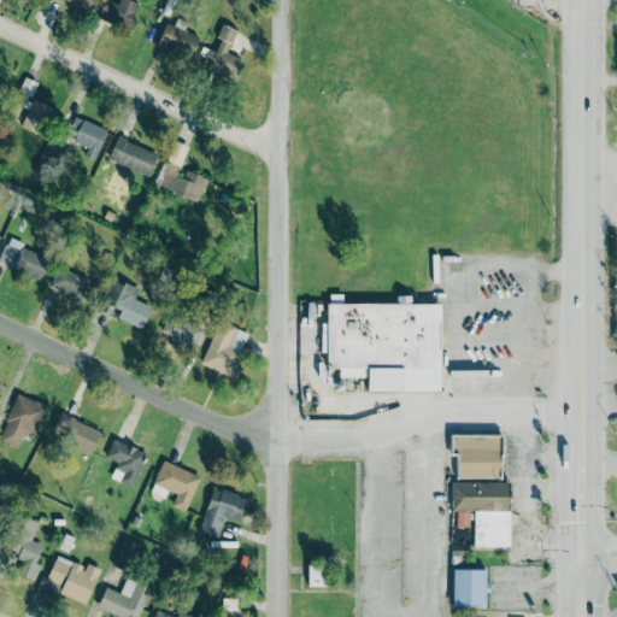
[(130,29),(141,1),(139,0),(119,0),(118,4),(109,0),(104,0),(98,17),(130,29)]
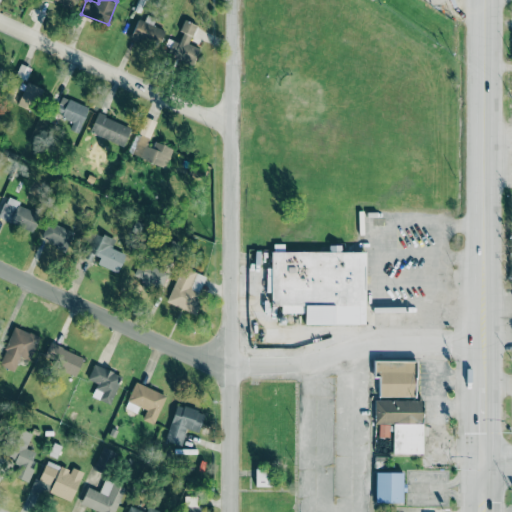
[(159,48),(165,30),(137,20),(131,37),(159,48)]
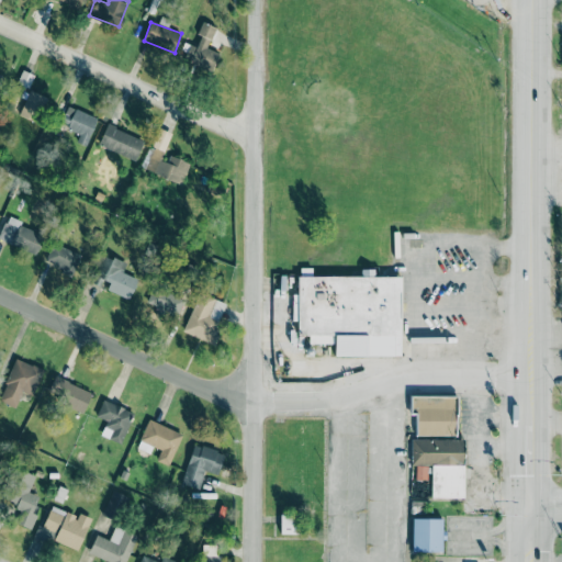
[(218,52),(208,48),(215,26),(203,22),(194,46),(190,45),(183,60),(211,70),(218,52)]
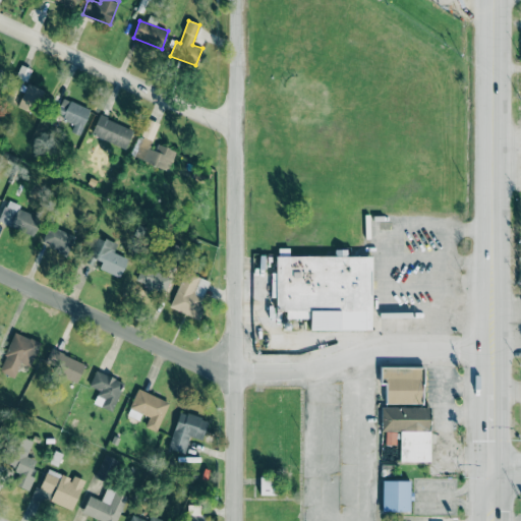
[(36,113),(45,91),(27,83),(17,106),(36,113)]
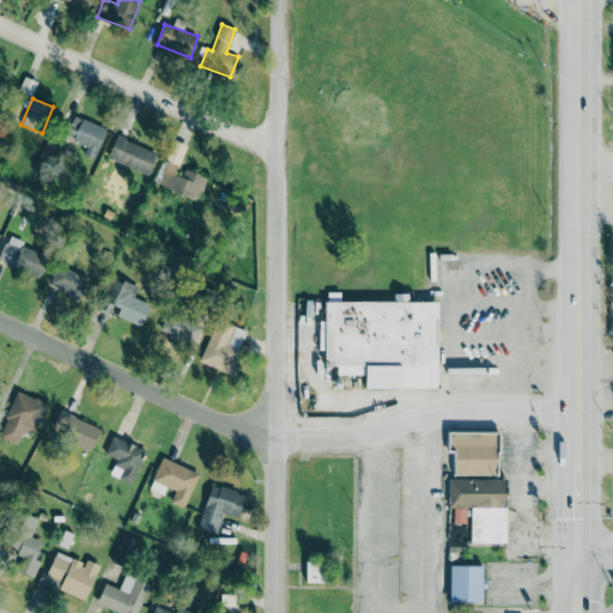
[(86,144),(83,155),(95,159),(105,128),(73,116),(66,137),(86,144)]
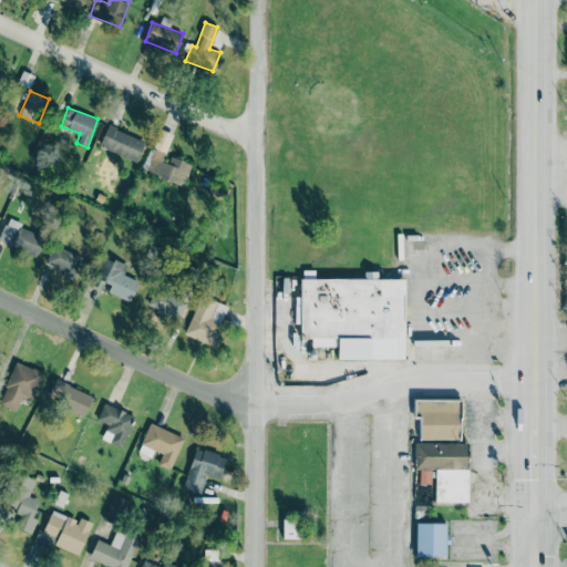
[(137,161),(145,138),(106,126),(100,148),(137,161)]
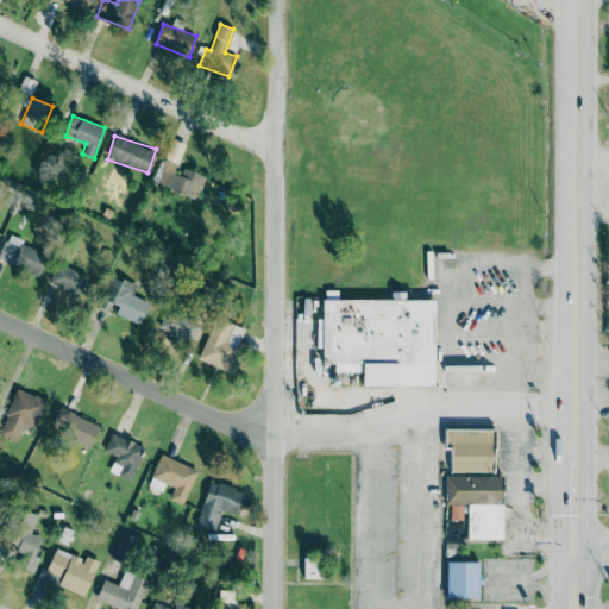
[(205,176),(179,167),(187,144),(170,138),(155,184),(198,199),(205,176)]
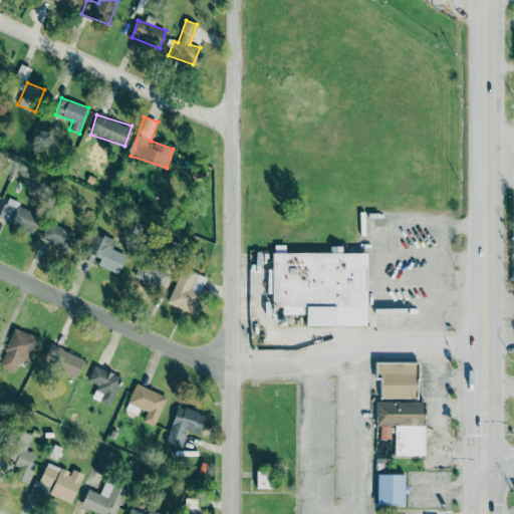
[(0,212),(0,219),(32,234),(41,215),(6,199),(0,212)]
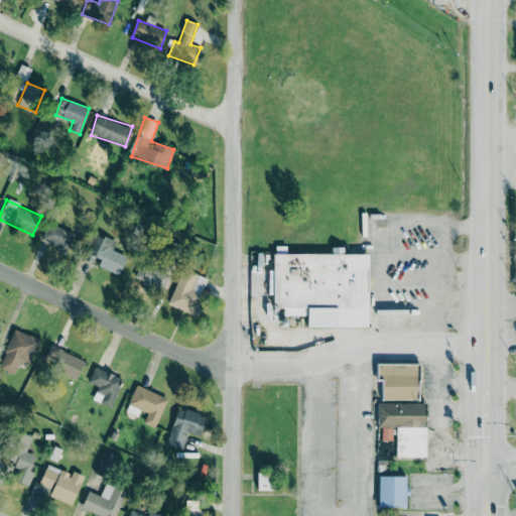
[(67,251),(74,233),(47,223),(40,241),(67,251)]
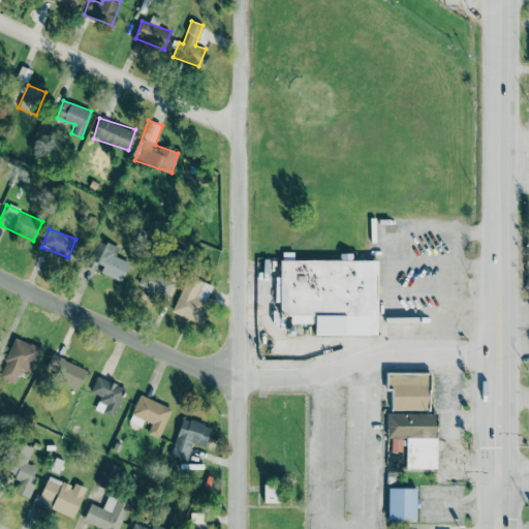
[(100,273),(121,282),(129,262),(115,256),(119,248),(98,240),(89,260),(103,266),(100,273)]
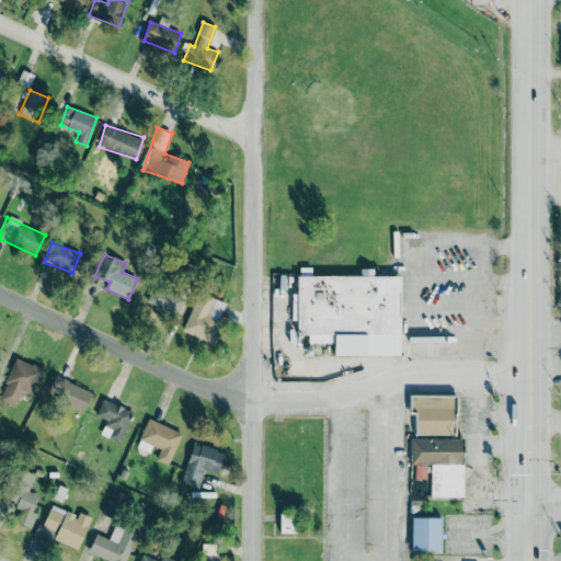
[(400,355),(400,276),(297,276),(297,294),(292,294),(292,321),(296,321),(296,334),(334,334),(334,355),(400,355)]
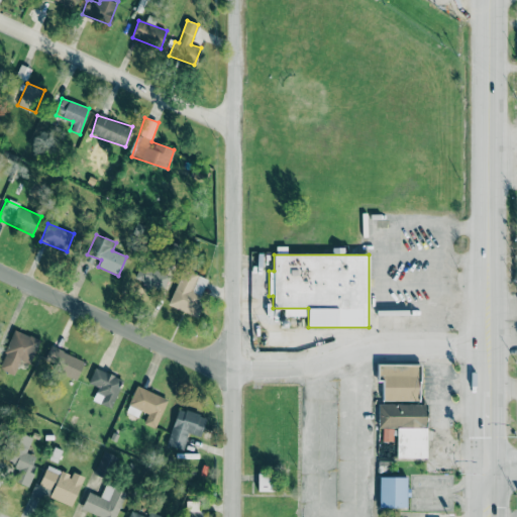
[(165,289),(167,270),(137,266),(135,286),(165,289)]
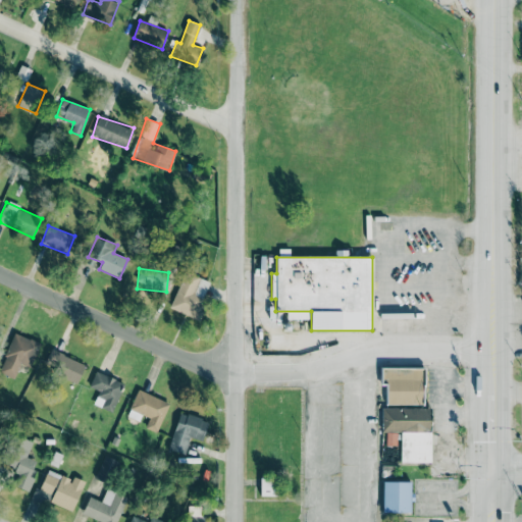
[(169,308),(200,321),(205,309),(199,306),(210,281),(186,271),(169,308)]
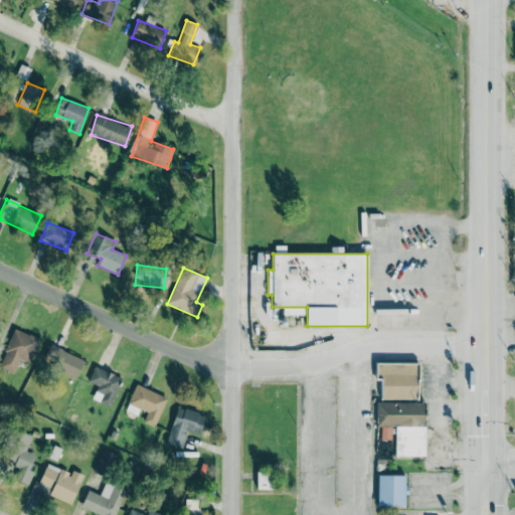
[(0,367),(14,373),(20,359),(29,363),(39,338),(14,328),(0,362),(0,367)]
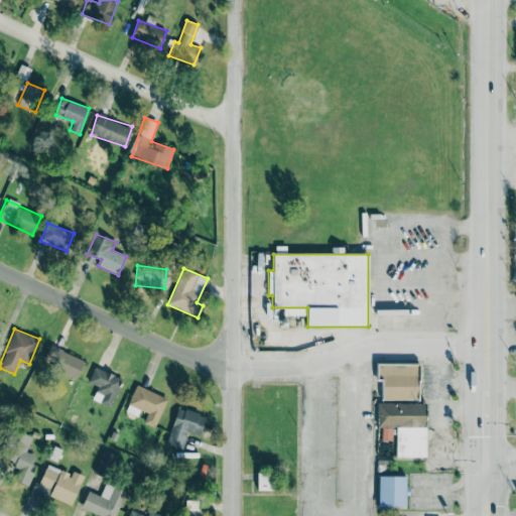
[(78,377),(84,360),(49,346),(42,364),(78,377)]
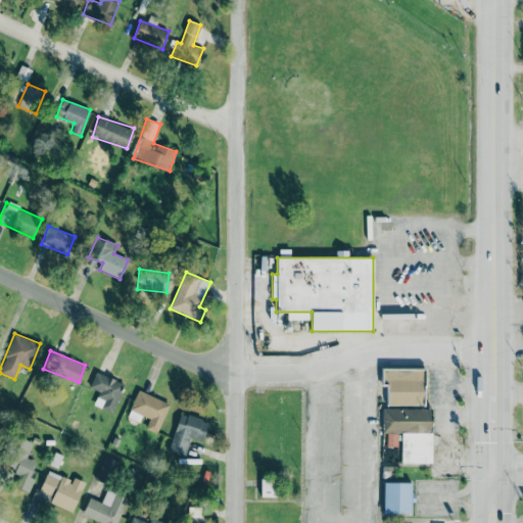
[(388,406),(424,405),(424,368),(382,369),(382,379),(387,379),(388,406)]
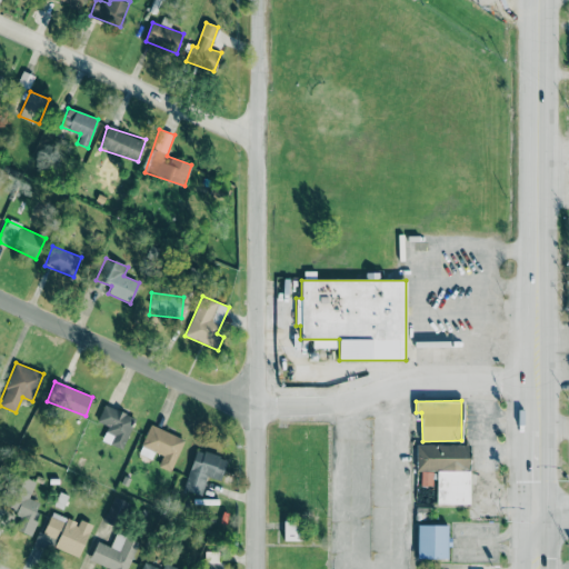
[(108,426),(102,441),(123,449),(135,416),(103,405),(98,422),(108,426)]
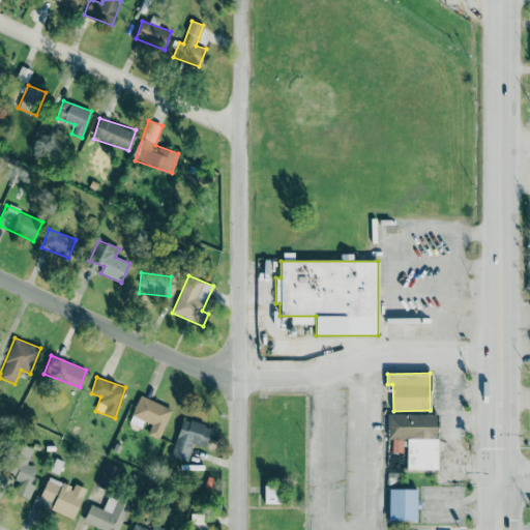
[(172,409),(140,395),(131,415),(142,419),(142,420),(151,424),(147,434),(159,439),(172,409)]
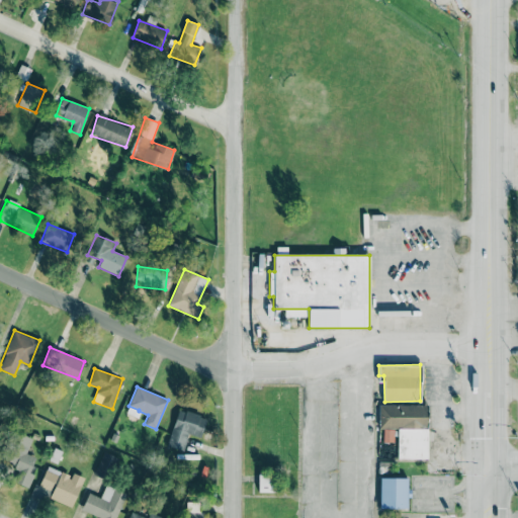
[(428,458),(427,405),(379,405),(379,429),(398,428),(398,459),(428,458)]
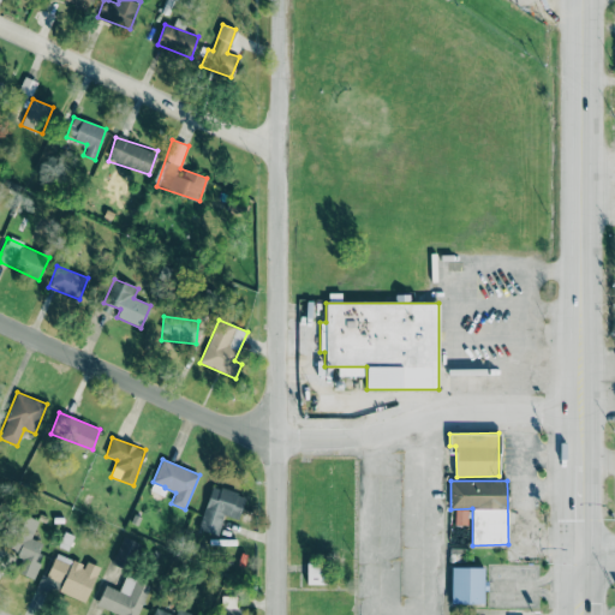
[(198,529),(218,536),(224,514),(238,519),(245,496),(213,485),(198,529)]
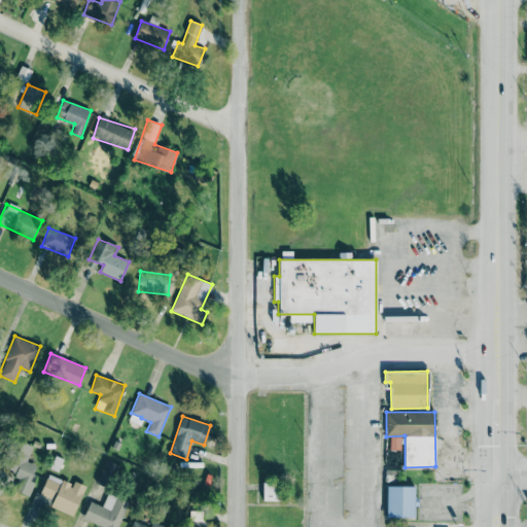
[(36,464),(27,461),(33,446),(20,441),(4,486),(30,494),(34,483),(30,481),(36,464)]
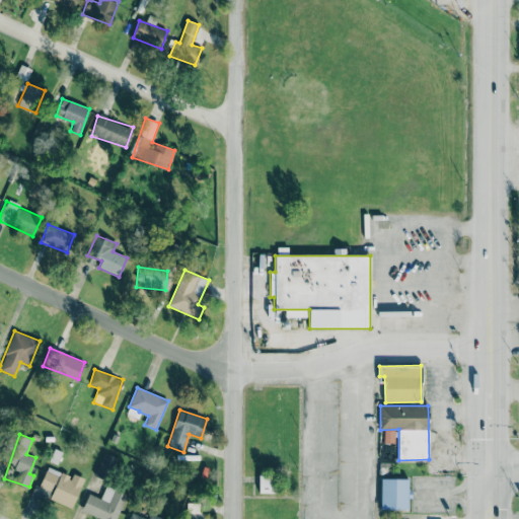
[(94,474),(108,480),(118,458),(103,452),(94,474)]
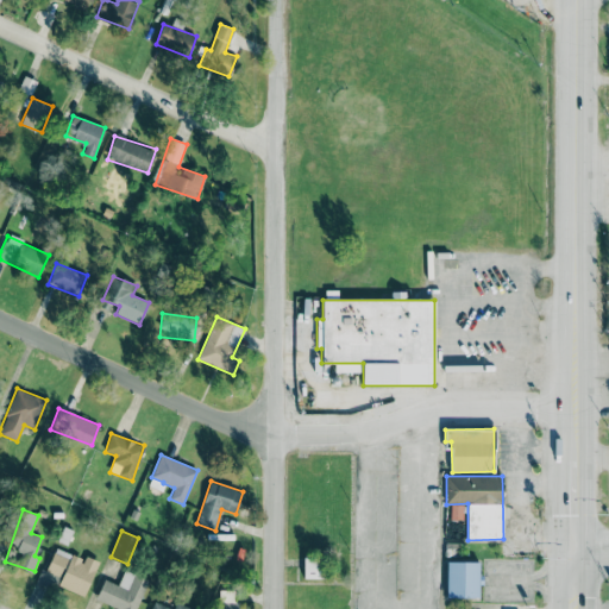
[(83,598),(99,562),(86,556),(83,559),(54,547),(39,581),(83,598)]
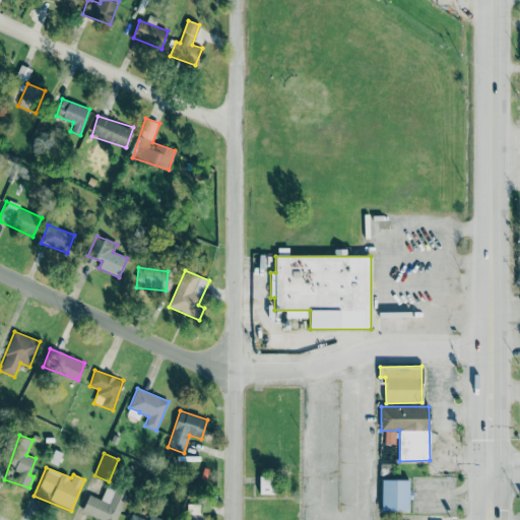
[(409,479),(382,479),(381,510),(408,510),(409,479)]
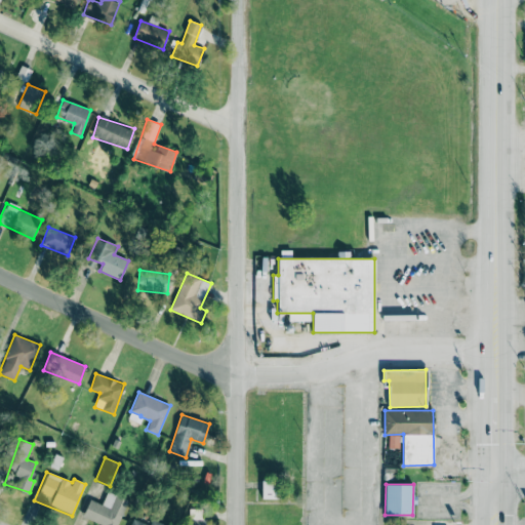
[(88,499),(83,518),(104,524),(103,524),(118,524),(126,499),(106,492),(103,503),(88,499)]
